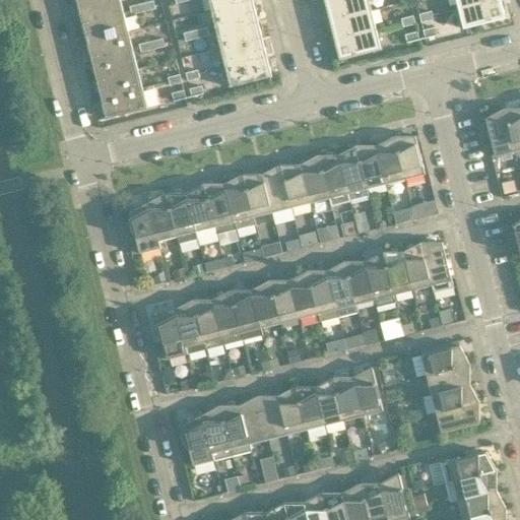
[(120,0),(94,0),(77,4),(81,23),(123,13),(120,0)]
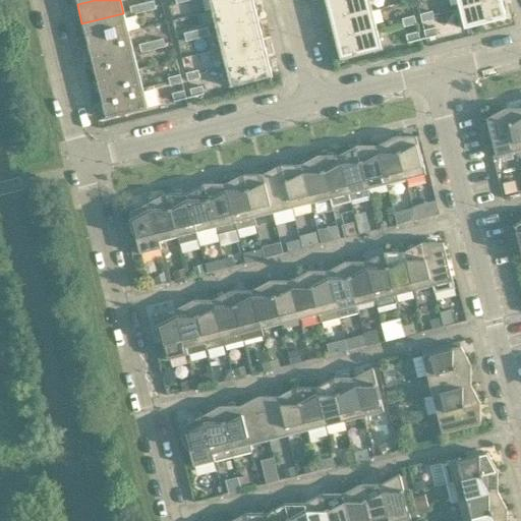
[(252,0),(208,0),(211,11),(252,1),(252,0)]
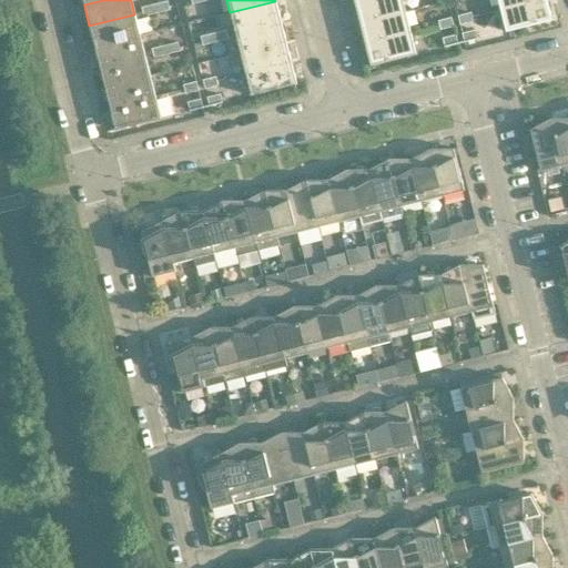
[(402,0),(365,0),(355,2),(359,23),(405,12),(402,0)]
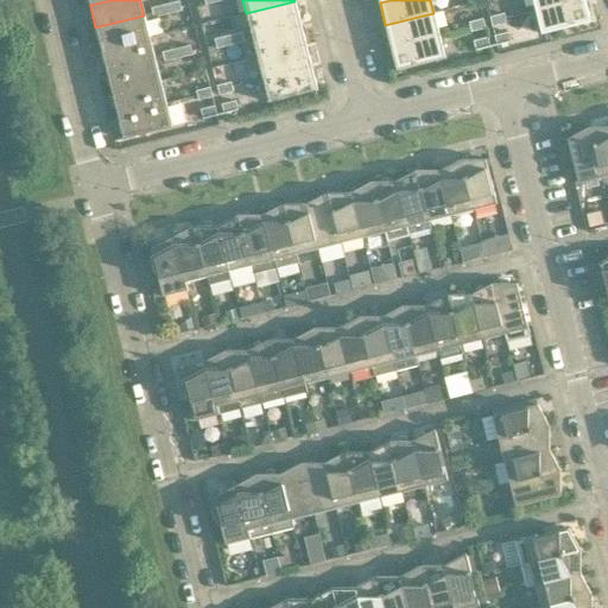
[(532,0),(536,11),(578,0),(532,0)]
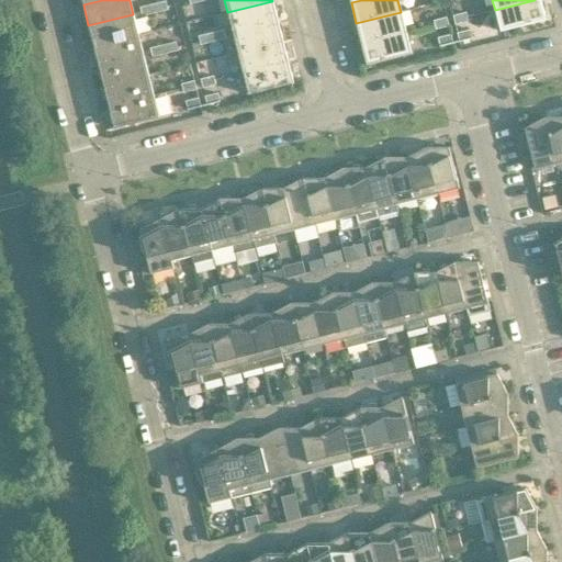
[(540,0),(535,0),(495,10),(501,32),(546,20),(540,0)]
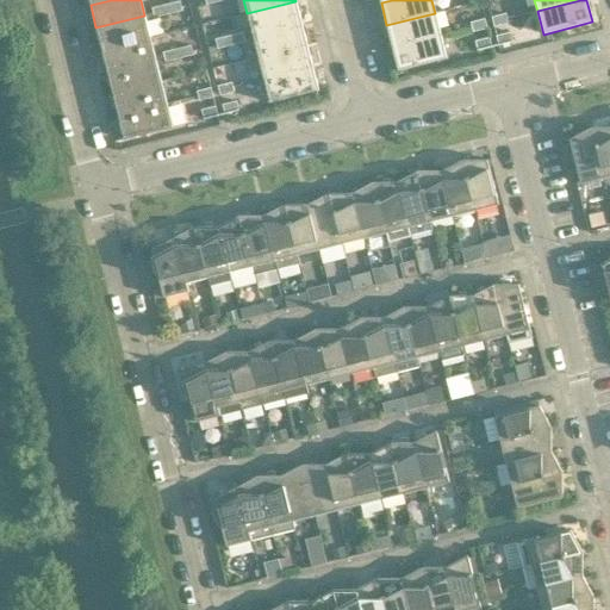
[(180,1),(166,5),(168,14),(182,11),(180,1)]
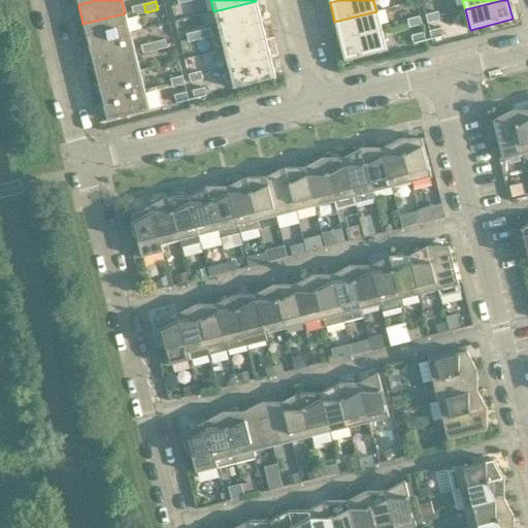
[(256,1),(213,11),(219,31),(261,20),(256,1)]
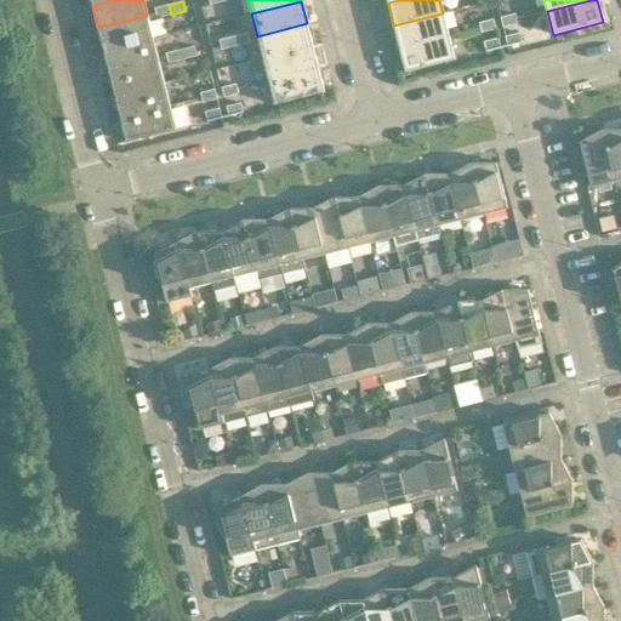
[(157,18),(171,15),(169,5),(155,9),(157,18)]
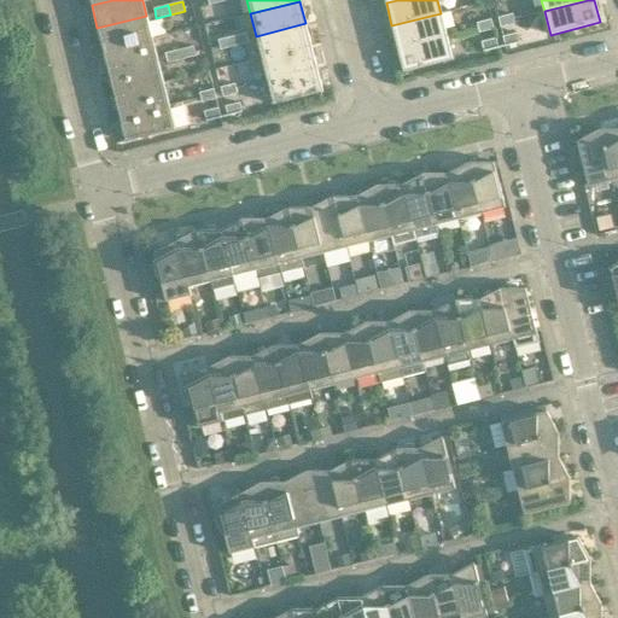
[(441,13),(391,25),(397,48),(447,36),(441,13)]
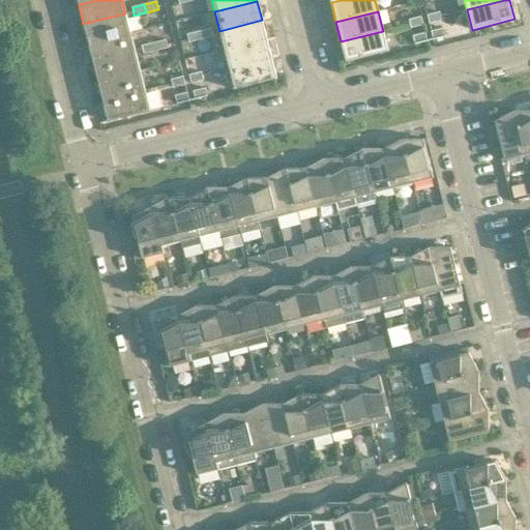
[(428,16),(429,24),(441,21),(439,12),(428,16)]
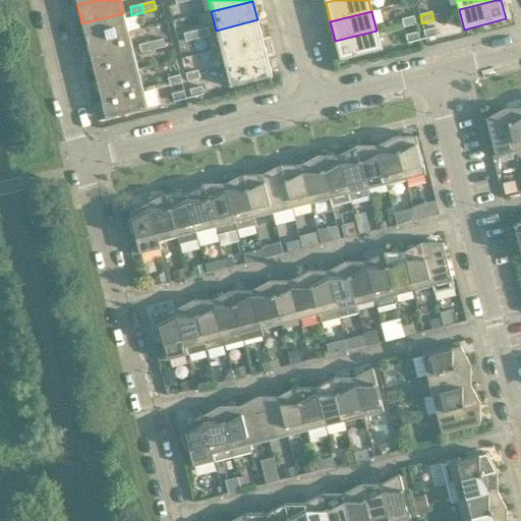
[(123,13),(81,23),(87,43),(128,32),(123,13)]
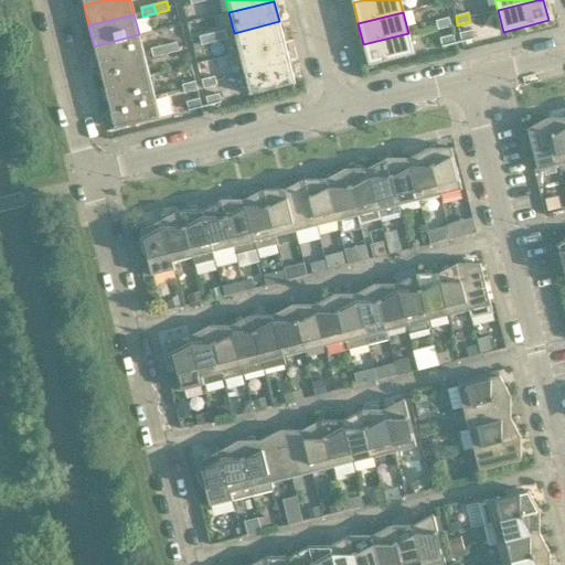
[(451,27),(449,18),(436,21),(438,30),(451,27)]
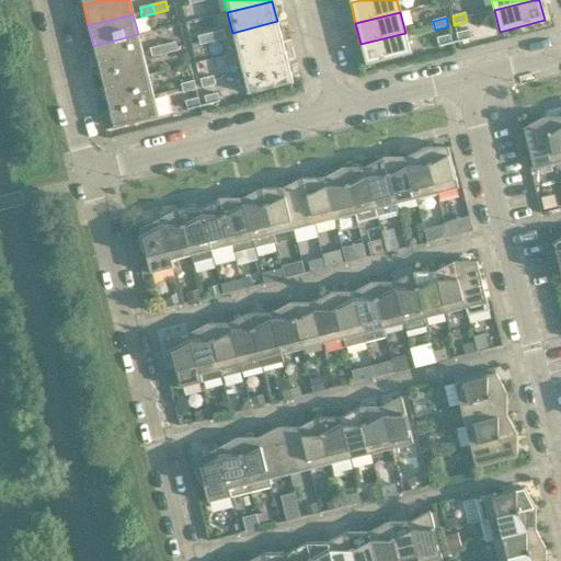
[(277,21),(232,33),(238,53),(283,42),(277,21)]
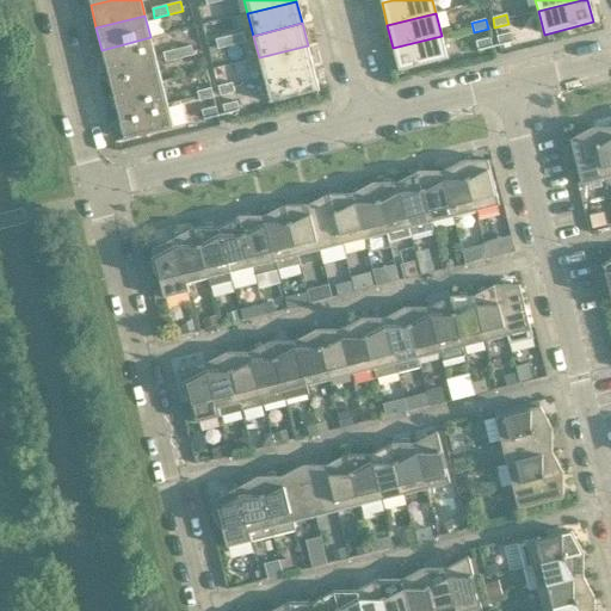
[(244,32),(229,36),(232,45),(246,42),(244,32)]
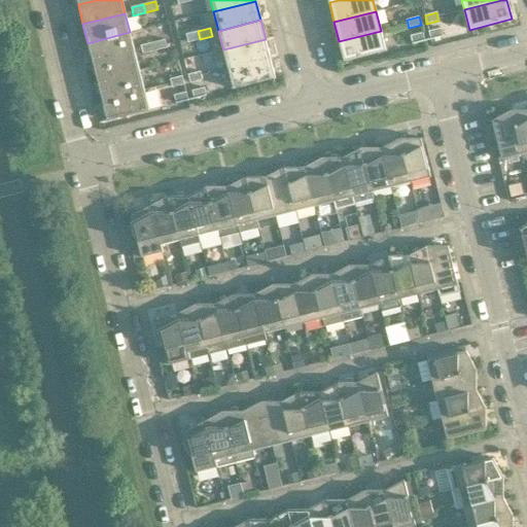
[(428,31),(430,39),(443,36),(441,28),(428,31)]
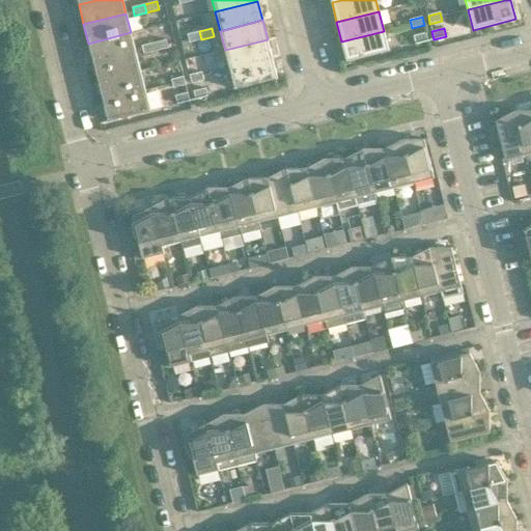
[(188,34),(190,43),(201,39),(199,31),(188,34)]
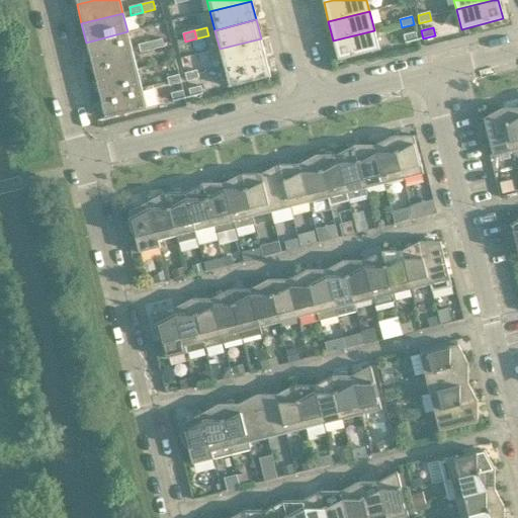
[(374,30),(333,40),(338,60),(379,50),(374,30)]
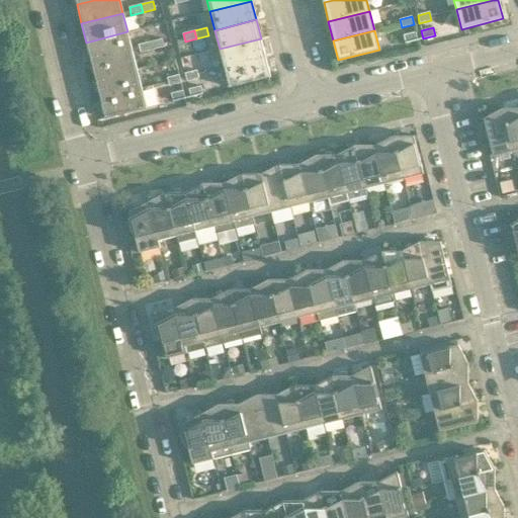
[(127,31),(86,42),(91,61),(133,51),(127,31)]
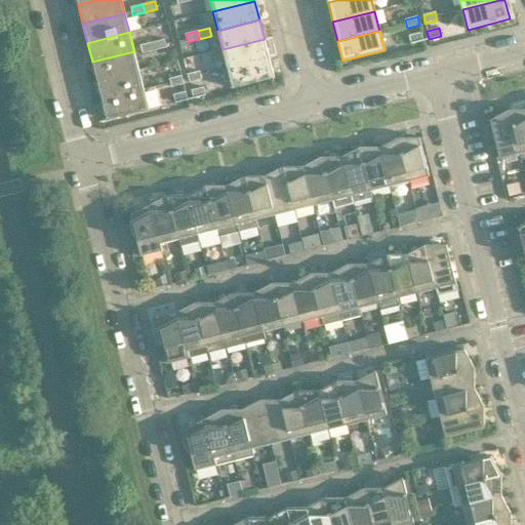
[(422,41),(420,33),(409,36),(411,44),(422,41)]
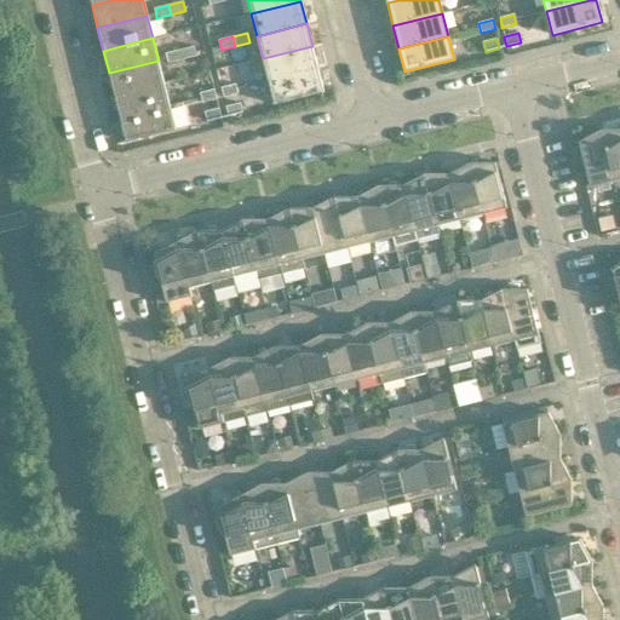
[(194,46),(181,50),(182,59),(196,56),(194,46)]
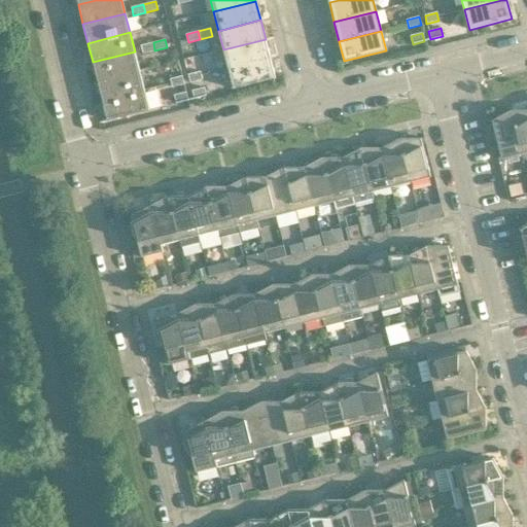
[(266,39),(223,49),(229,69),(270,59),(266,39)]
